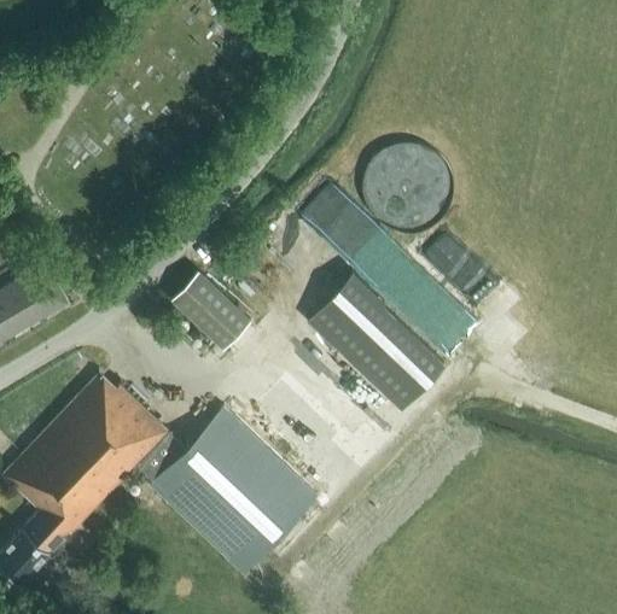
[(366,167),(364,185),(366,202),(376,215),(390,224),(406,228),(423,226),(437,217),(440,216),(449,202),(453,185),(449,167),(440,152),(425,142),(407,139),(390,142),(376,152),(366,167)]
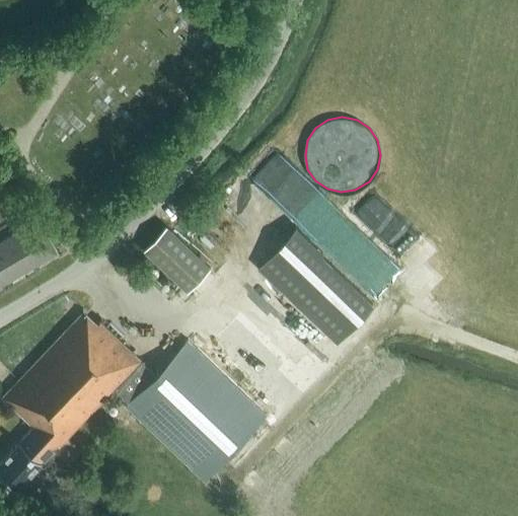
[(39,222),(14,236),(32,269),(58,253),(39,222)]
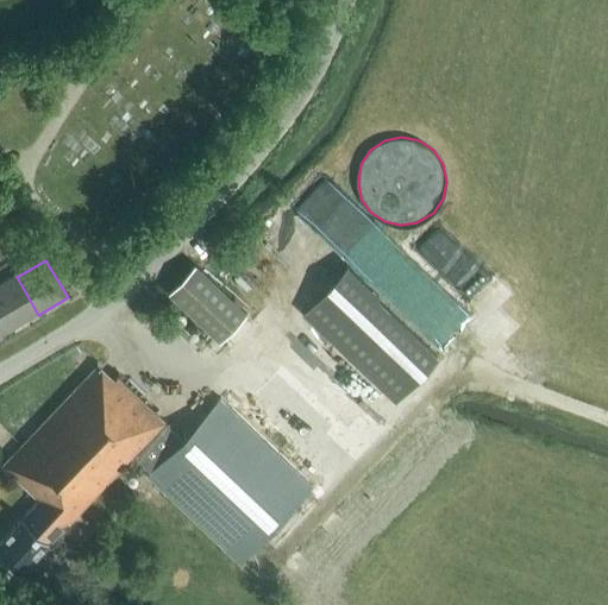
[(195,268),(169,295),(220,345),(248,316),(195,268)]
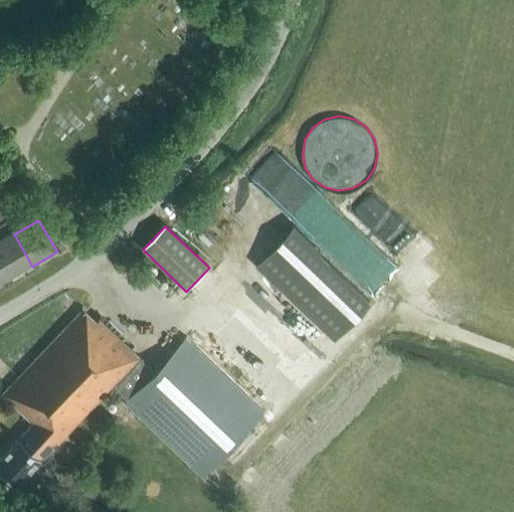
[(370,304),(292,229),(257,268),(334,341),(370,304)]
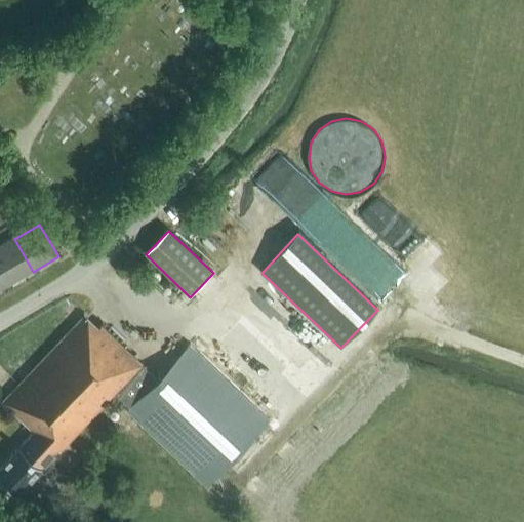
[(14,239),(0,247),(0,271),(8,286),(33,272),(14,239)]
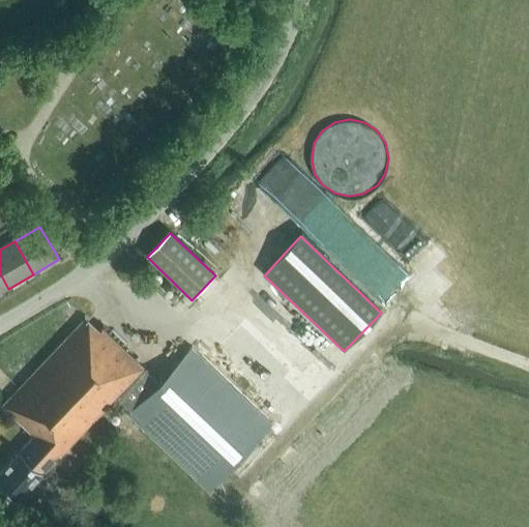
[(0,273),(0,293),(8,289),(0,273)]
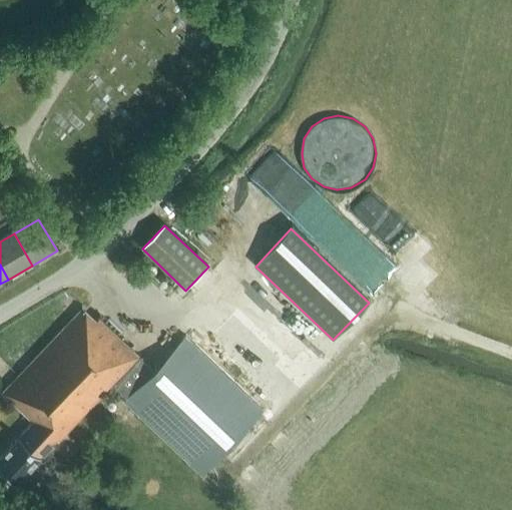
[(82,312),(9,389),(3,395),(33,424),(0,458),(0,470),(15,484),(39,459),(43,462),(58,446),(57,445),(112,387),(204,474),(262,415),(182,341),(153,372),(98,320),(95,324),(82,312)]
